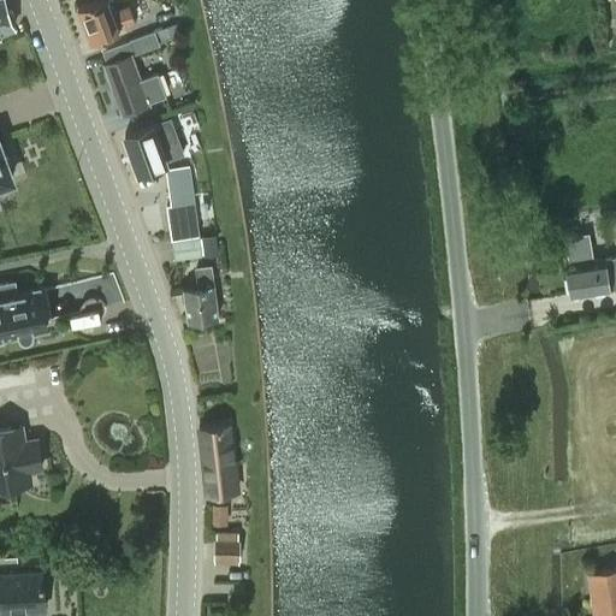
[(0,0),(0,30),(15,25),(5,0),(0,0)]
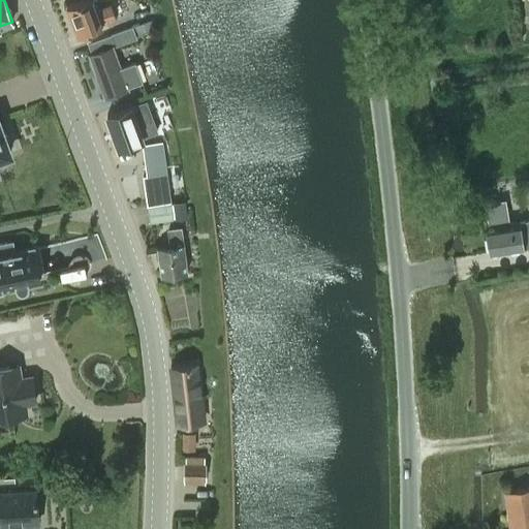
[(93,0),(81,0),(67,5),(79,35),(103,26),(102,24),(117,19),(112,5),(112,4),(97,10),(93,0)]
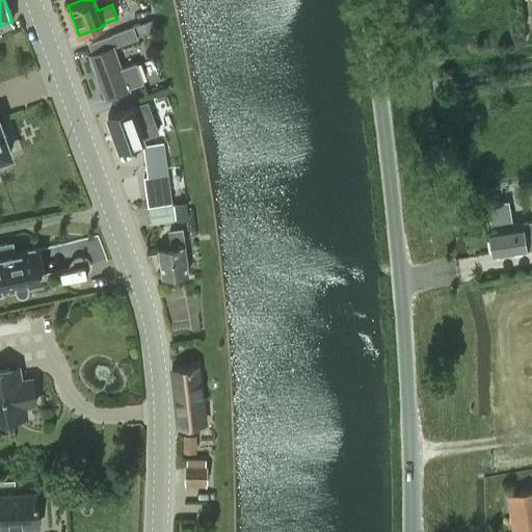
[(106,97),(128,88),(143,83),(136,63),(121,69),(113,48),(138,38),(134,27),(112,34),(112,35),(89,44),(94,55),(91,56),(106,97)]
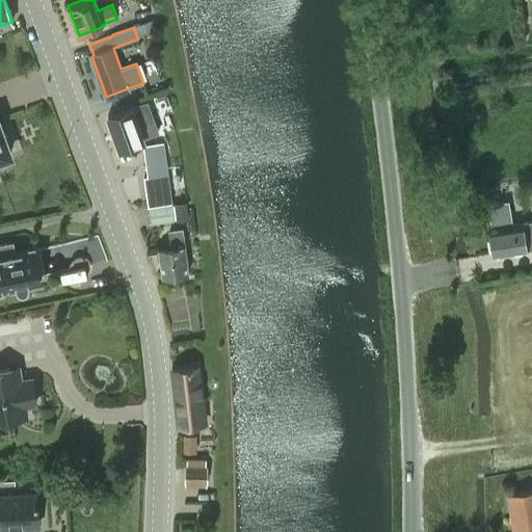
[(148,102),(108,116),(121,149),(144,140),(143,138),(159,132),(148,102)]
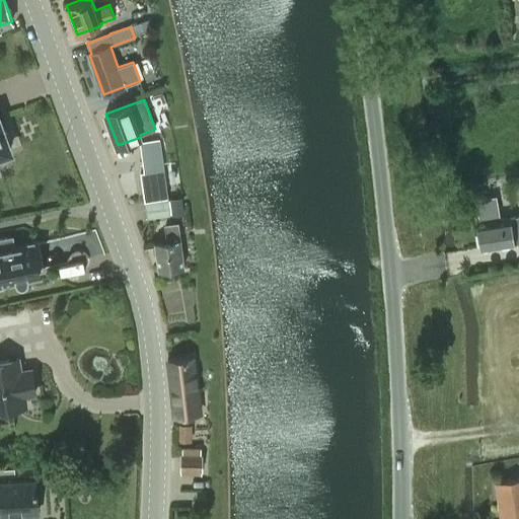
[(0,151),(9,148),(8,145),(10,142),(7,132),(3,132),(0,122),(0,151)]
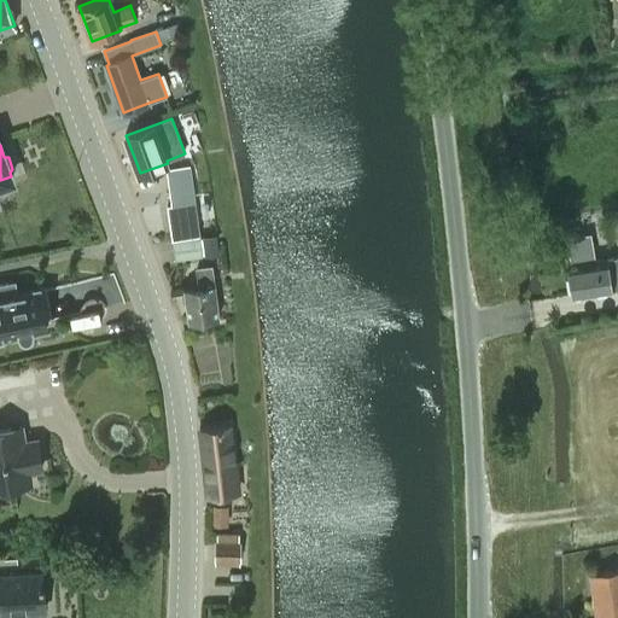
[(190,165),(167,169),(172,205),(167,205),(172,240),(199,235),(190,165)]
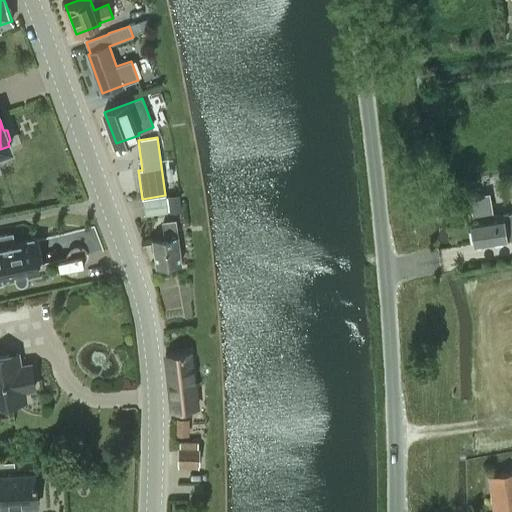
[(177,196),(165,198),(168,213),(179,211),(177,196)]
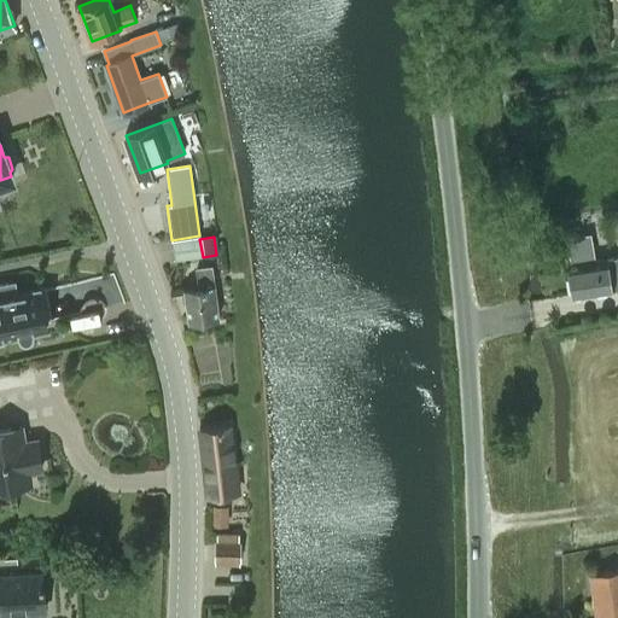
[(199,239),(174,243),(176,261),(203,257),(199,239)]
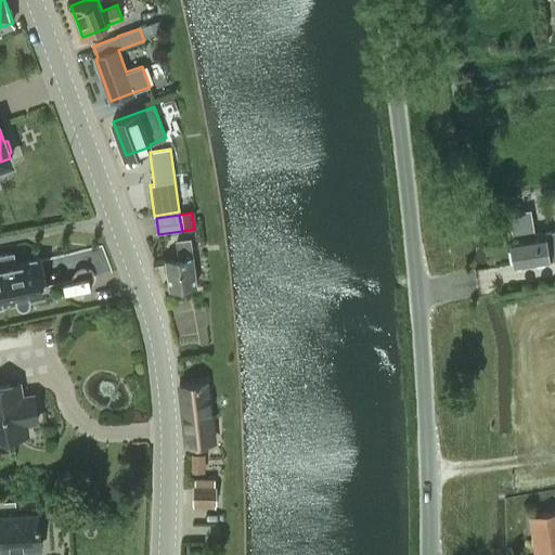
[(554,258),(554,229),(511,237),(515,266),(550,260),(554,258)]
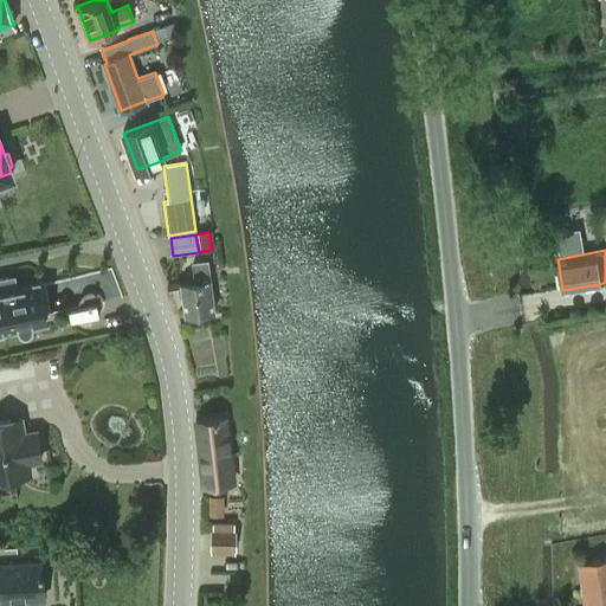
[(198,282),(181,284),(186,316),(216,311),(208,260),(195,263),(198,282)]
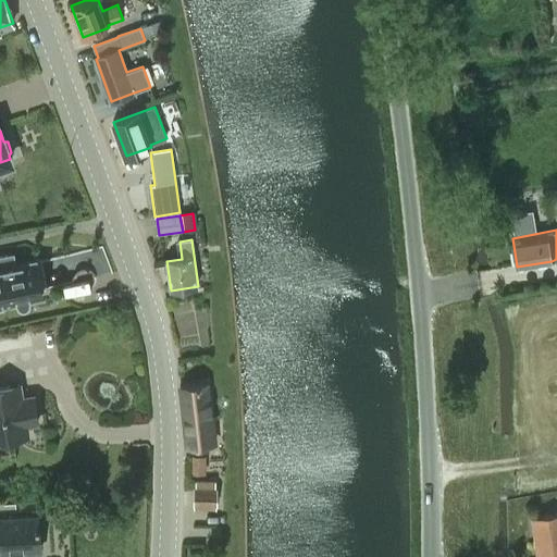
[(0,304),(17,300),(17,301),(17,302),(19,302),(19,304),(20,305),(21,305),(21,306),(22,306),(23,306),(24,306),(25,306),(26,306),(27,306),(27,305),(28,305),(28,304),(29,304),(29,302),(29,301),(31,300),(31,299),(31,298),(29,298),(42,295),(41,293),(42,293),(40,282),(39,282),(35,260),(15,264),(13,254),(0,256),(0,304)]
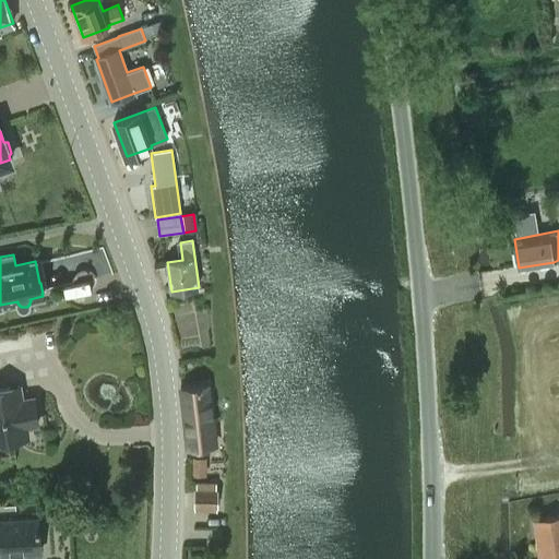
[(189,448),(214,445),(207,384),(182,388),(189,448)]
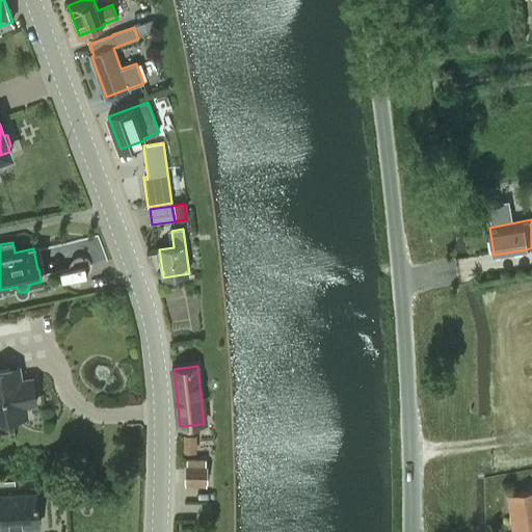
[(0,422),(22,421),(21,411),(32,410),(30,386),(19,387),(18,373),(0,374),(0,422)]
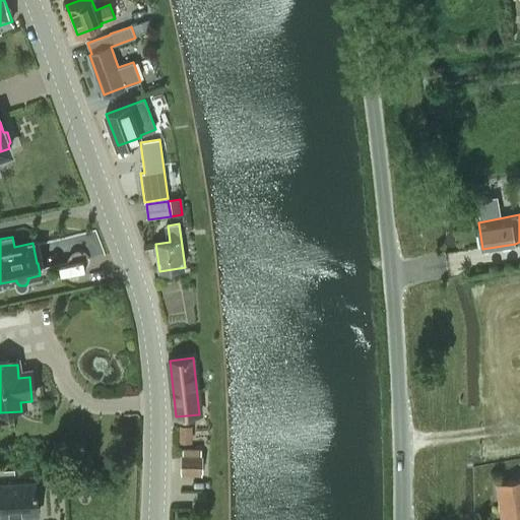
[(182,425),(182,441),(194,441),(195,425),(182,425)]
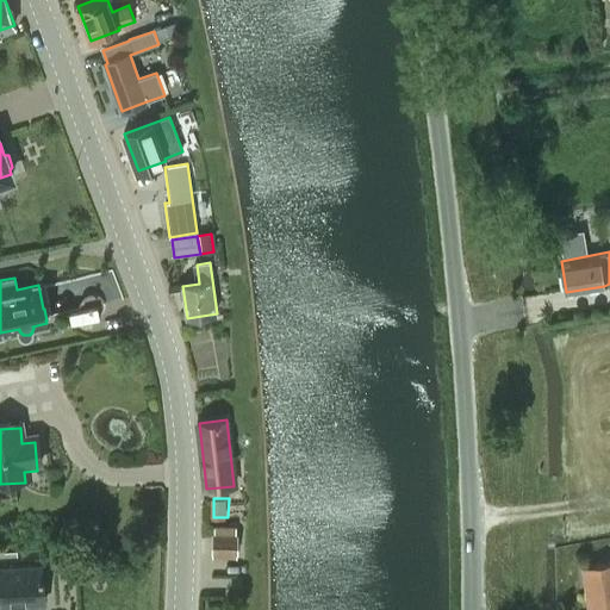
[(237,553),(237,534),(213,534),(213,553),(237,553)]
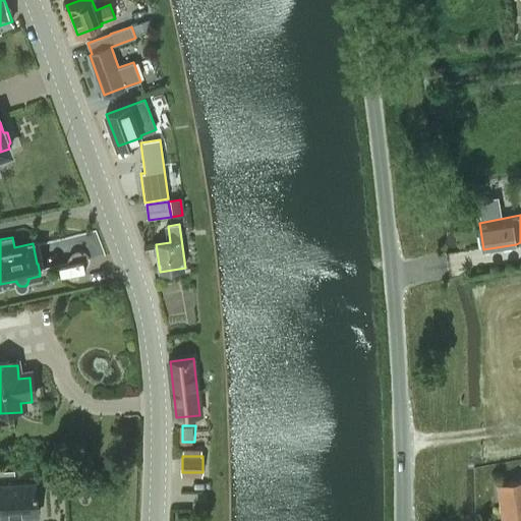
[(520,520),(520,480),(498,484),(503,520),(520,520)]
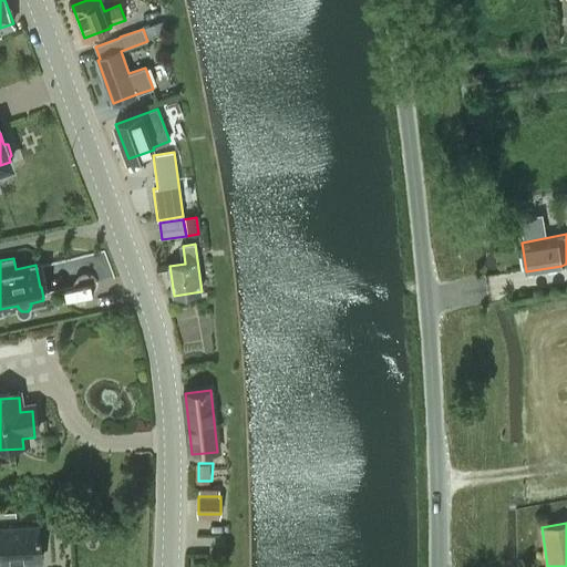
[(40,525),(0,526),(0,566),(24,566),(24,562),(42,560),(40,525)]
